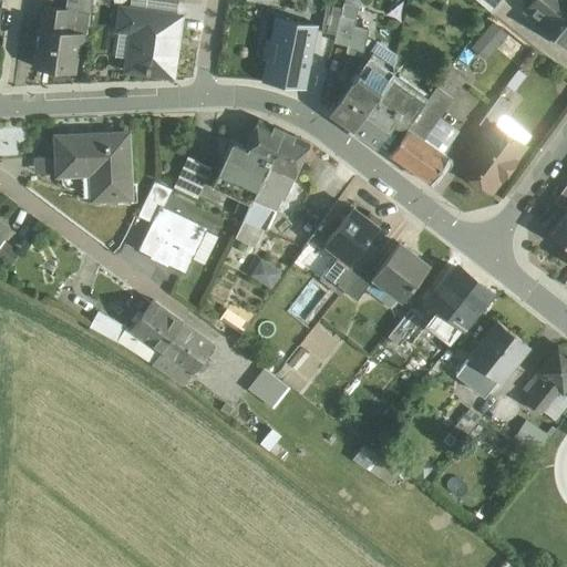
[(501,0),(480,0),(493,11),(501,0)]
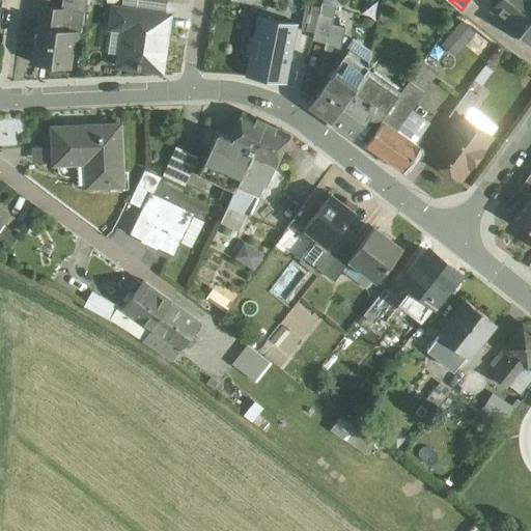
[(530,0),(499,0),(492,9),(505,20),(503,22),(530,44),(530,0)]
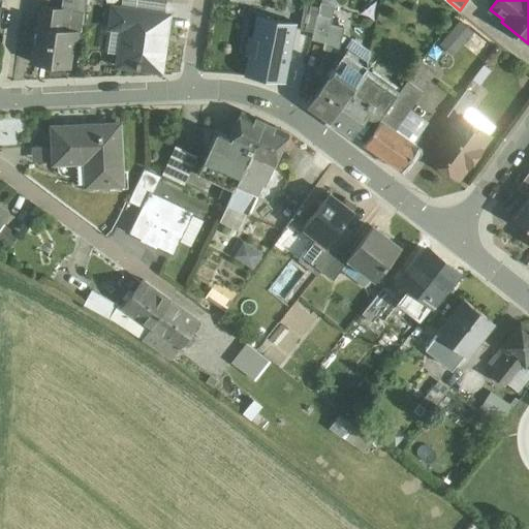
[(319,6),(304,3),(300,28),(313,30),(317,13),(319,6)]
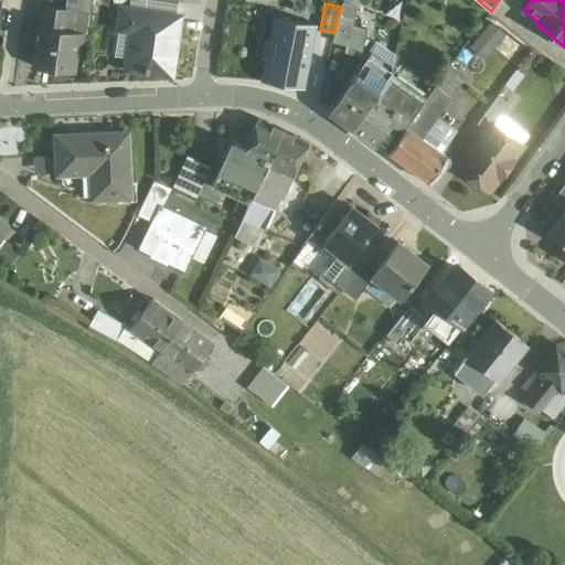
[(180,17),(121,8),(118,28),(131,30),(126,68),(145,71),(145,74),(148,74),(148,72),(171,75),(173,61),(172,61),(176,36),(178,36),(180,17)]
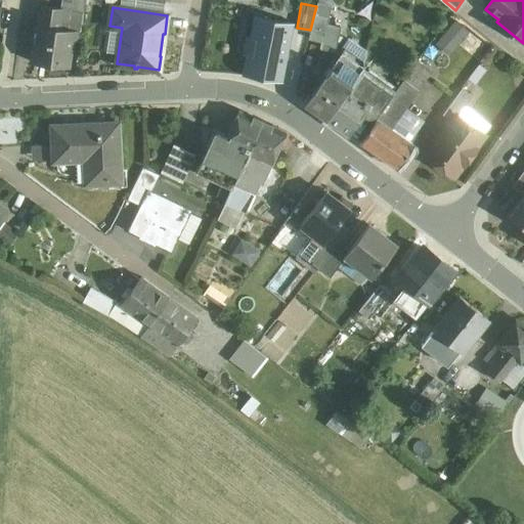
[(329,16),(314,13),(310,30),(309,37),(320,40),(319,46),(335,50),(341,26),(328,23),(329,16)]
